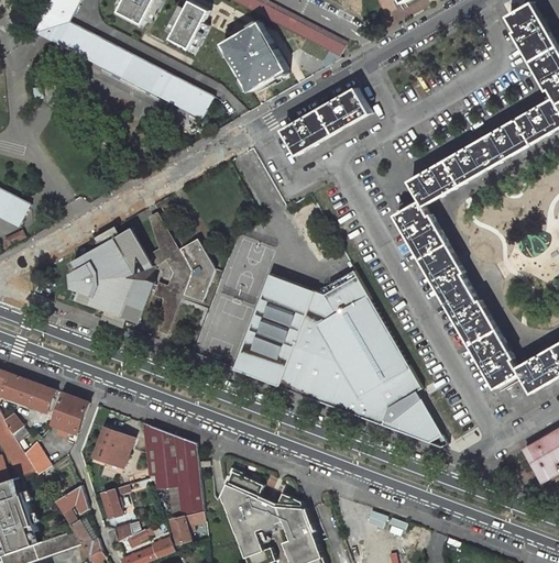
[(48,0),(33,32),(200,119),(212,97),(67,21),(77,0),(48,0)]
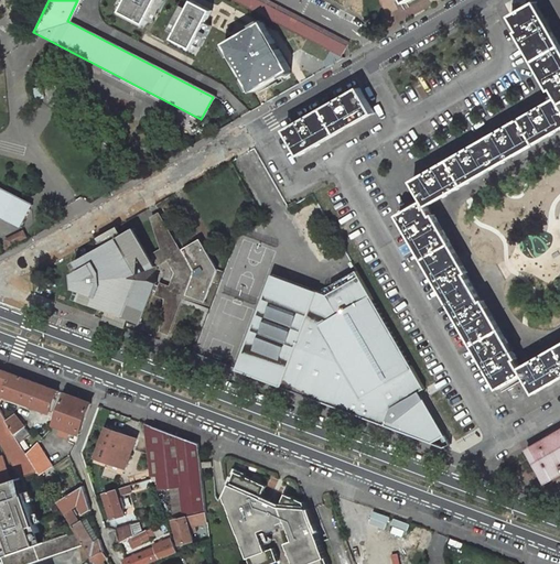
[(116,0),(111,9),(142,24),(144,19),(154,0),(116,0)]
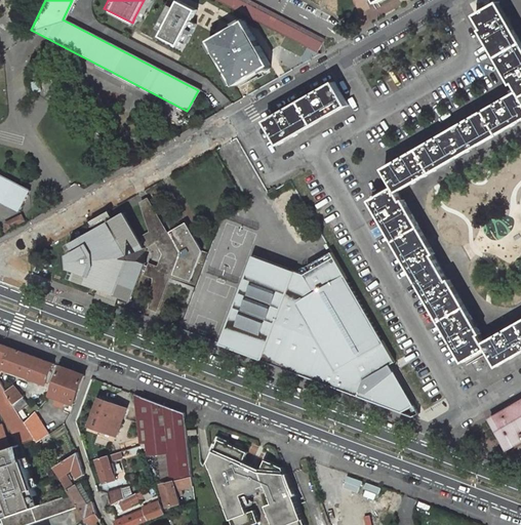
[(144,0),(134,17),(141,21),(151,0),(144,0)]
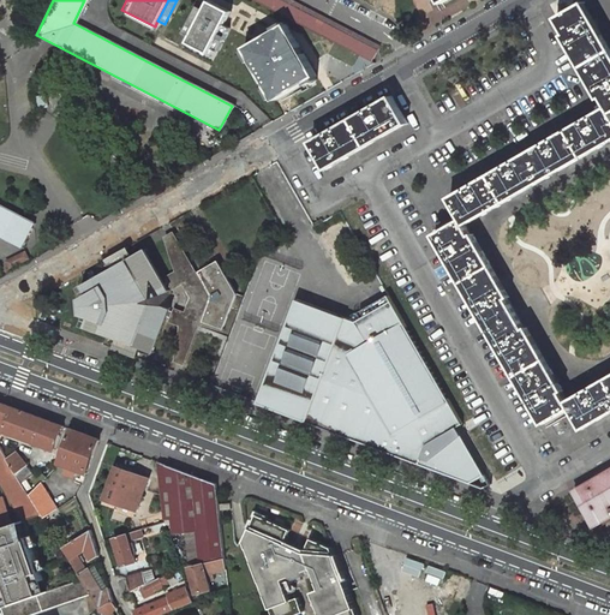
[(287,0),(250,0),(356,54),(368,61),(376,46),(287,0)]
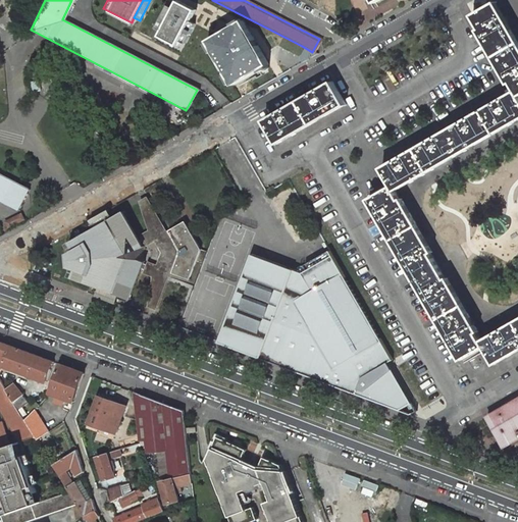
[(193,10),(173,1),(170,7),(159,31),(156,36),(174,45),(193,10)]
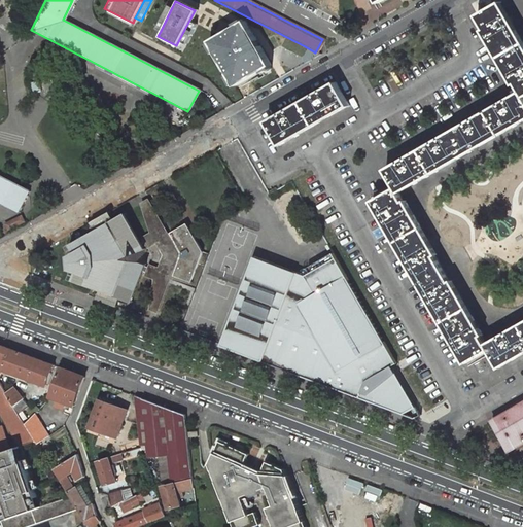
[(522,96),(522,49),(495,2),(473,15),(518,91),(521,97),(522,96)]
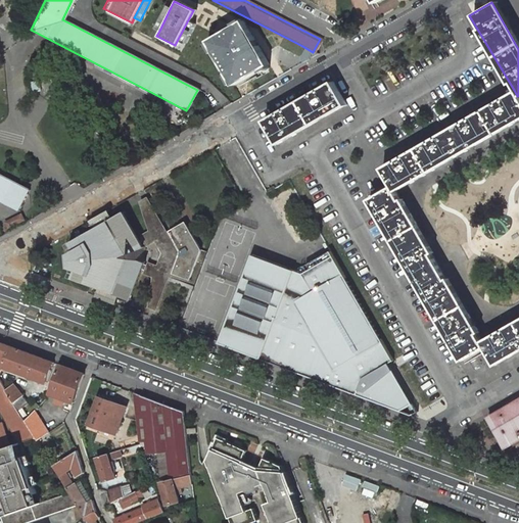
[(159,31),(171,7),(166,5),(153,28),(159,31)]
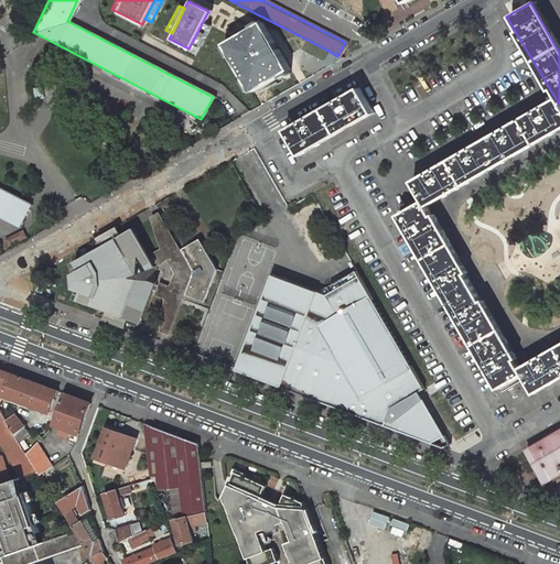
[(259,22),(223,44),(249,90),(287,69),(259,22)]
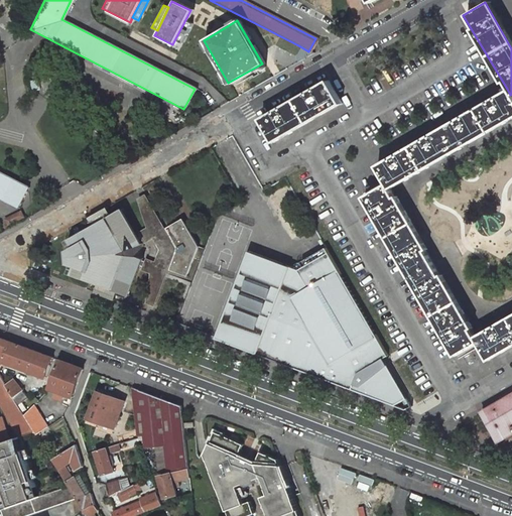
[(311,52),(308,51),(298,45),(292,56),(295,62),(311,52)]
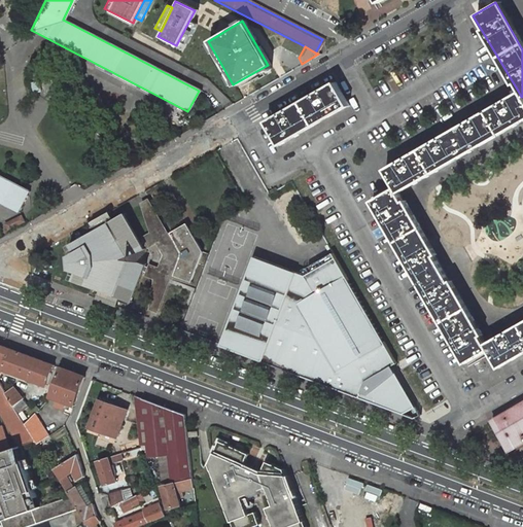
[(36,81),(28,82),(30,94),(38,92),(36,81)]
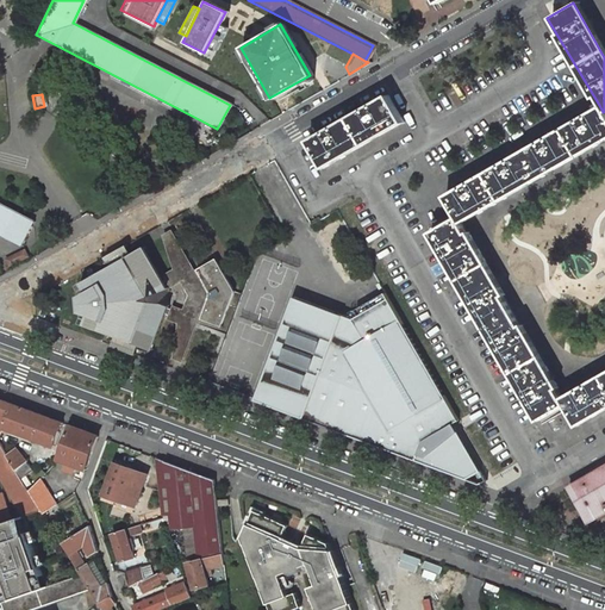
[(401,125),(385,95),(305,141),(322,170),(401,125)]
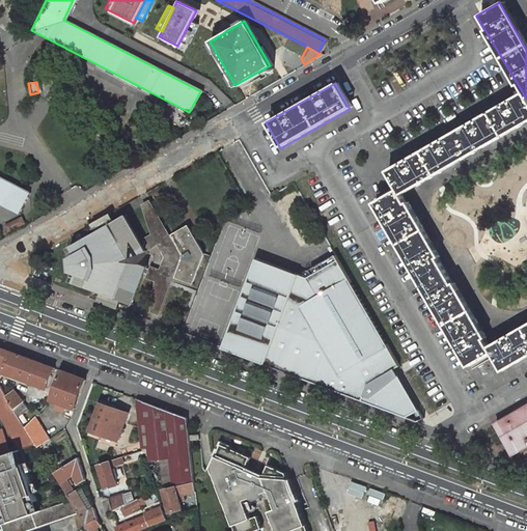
[(526,101),(525,98),(522,91),(453,131),(467,152),(526,117),(526,101)]
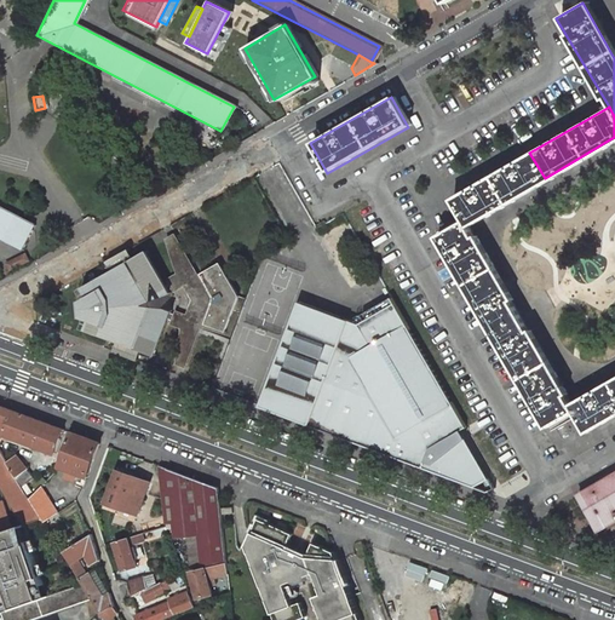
[(545,178),(529,153),(449,199),(463,220),(465,224),(545,178)]
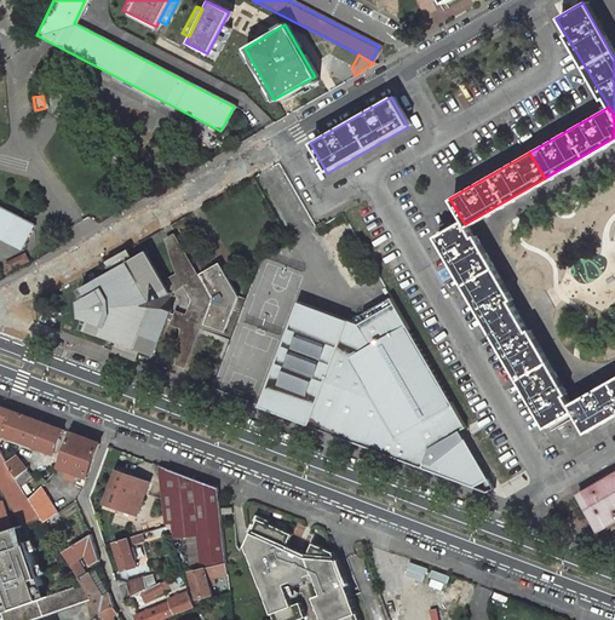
[(0,239),(18,250),(32,225),(18,218),(0,208),(0,239)]
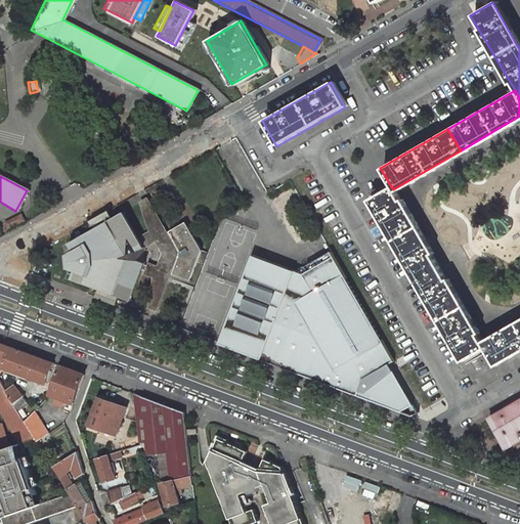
[(393,189),(391,186),(369,199),(416,279),(437,266),(393,189)]
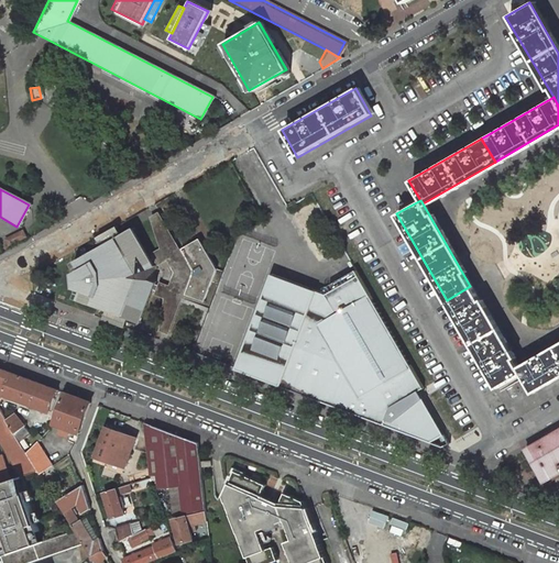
[(186,273),(185,268),(188,267),(155,212),(146,217),(157,247),(149,253),(150,255),(152,255),(154,261),(153,262),(155,265),(164,260),(171,272),(166,285),(156,280),(155,285),(157,285),(155,291),(153,290),(152,294),(161,297),(156,330),(165,333),(177,302),(188,274),(186,273)]
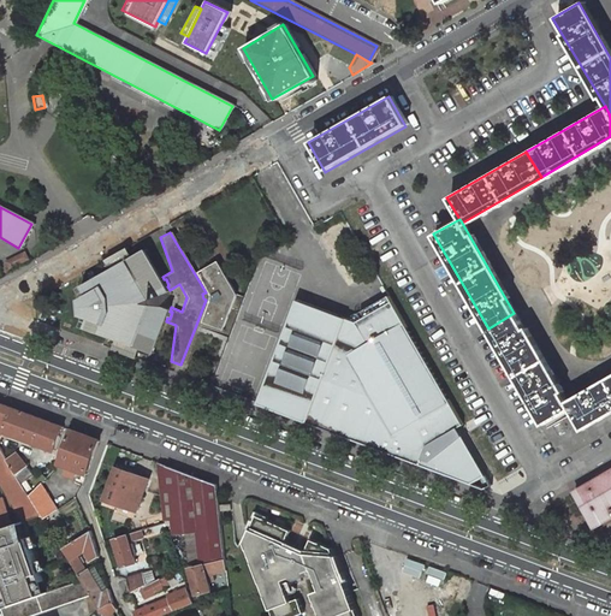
[(152,353),(164,317),(167,318),(170,319),(172,312),(170,312),(166,311),(167,308),(166,290),(164,288),(167,286),(168,285),(166,279),(164,279),(160,282),(142,249),(129,256),(124,247),(102,260),(107,268),(76,288),(82,297),(76,298),(77,315),(84,315),(79,326),(102,335),(113,339),(110,349),(134,359),(137,348),(152,353)]
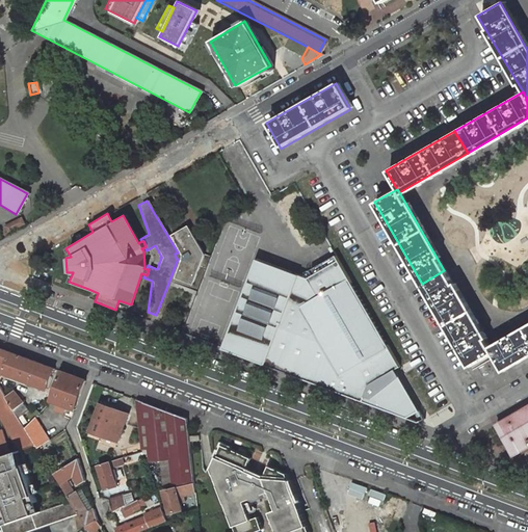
[(5,232),(21,223),(19,219),(18,218),(2,225),(5,232)]
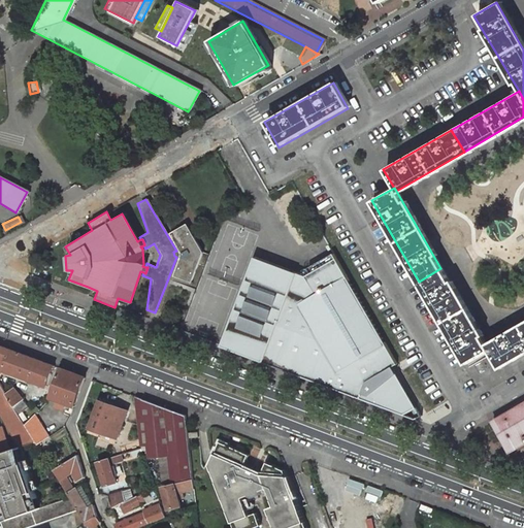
[(199,252),(184,224),(167,233),(176,251),(173,252),(174,256),(176,257),(177,258),(170,275),(188,283),(195,264),(199,252)]
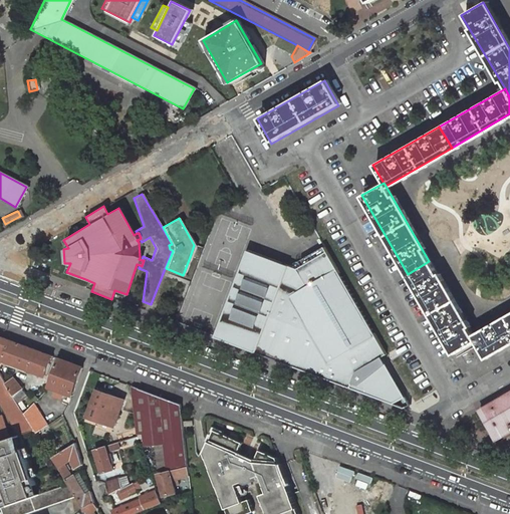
[(200,247),(194,245),(190,257),(196,259),(200,247)]
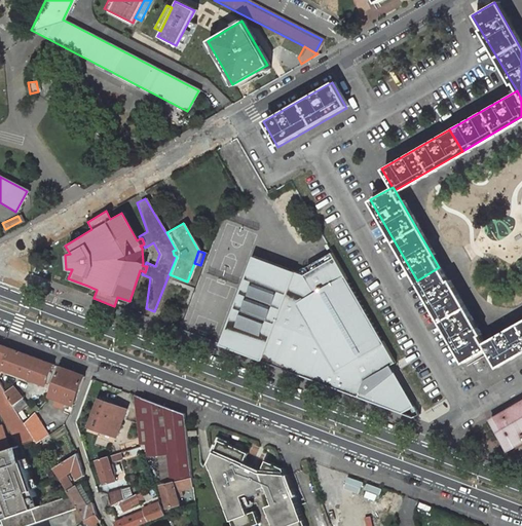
[(218,345),(260,361),(293,271),(251,256),(218,345)]
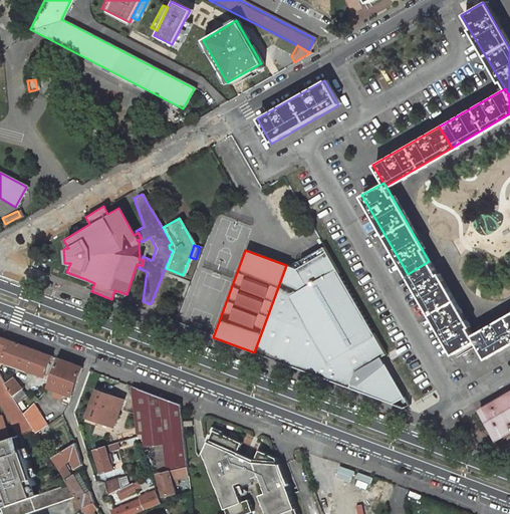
[(334,269),(324,251),(294,268),(305,286),(334,269)]
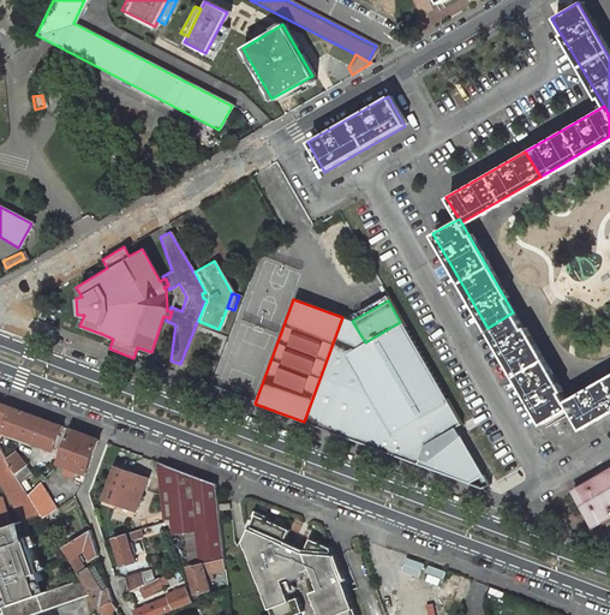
[(563,401),(513,312),(488,328),(542,423),(568,407),(563,401)]
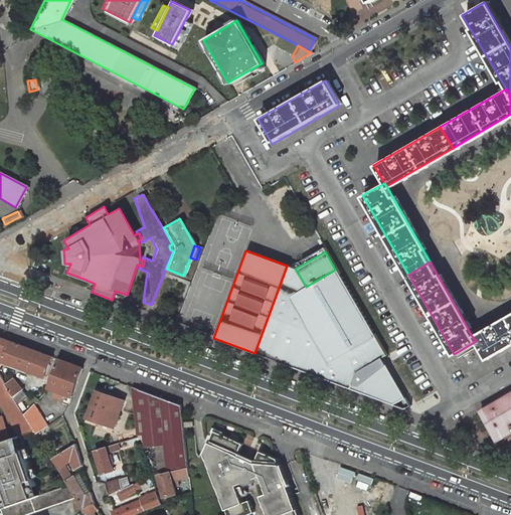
[(287,266),(254,353),(349,388),(355,372),(345,354),(328,364),(317,343),(307,348),(292,322),(301,316),(289,296),(306,287),(295,269),(287,266)]
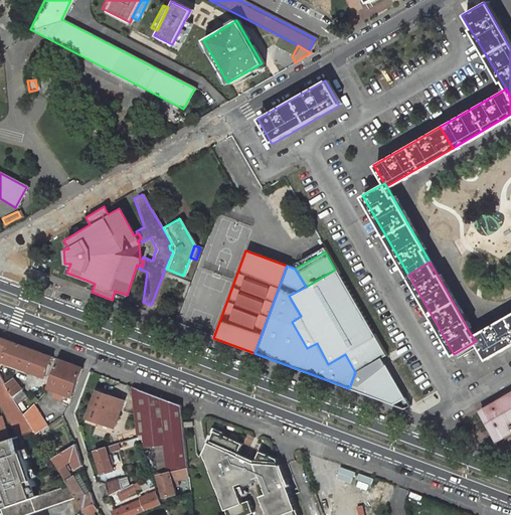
[(374,337),(335,270),(306,287),(289,296),(301,316),(292,322),(307,348),(317,343),(328,364),(345,354),(374,337)]
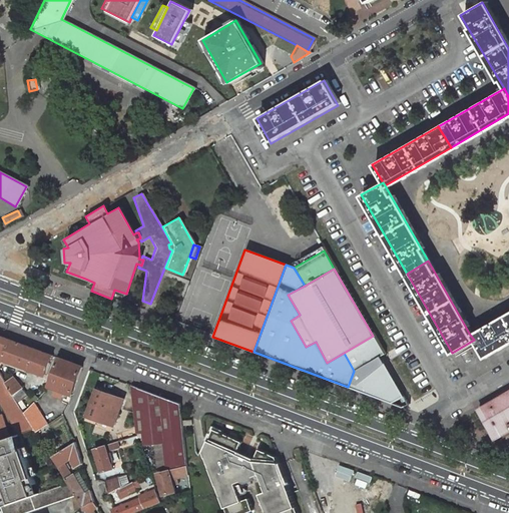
[(508,340),(508,312),(470,335),(474,340),(483,356),(508,340)]
